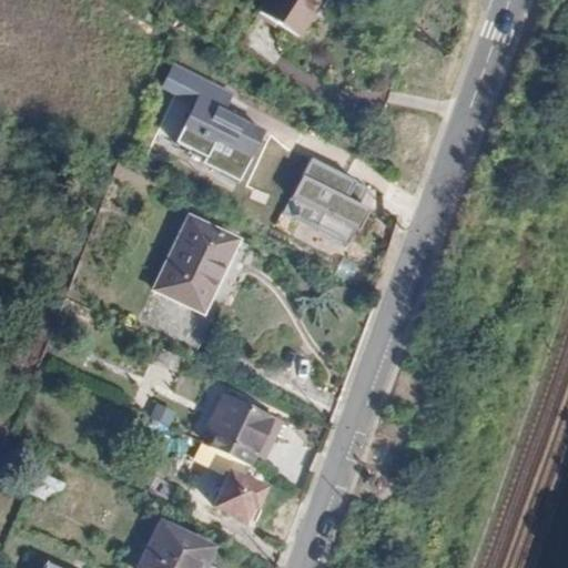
[(271,0),(261,18),(300,41),(325,0),(271,0)]
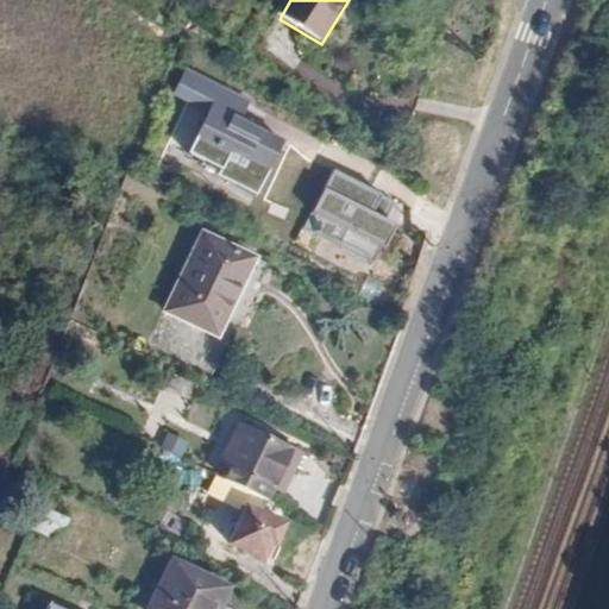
[(193,95),(202,77),(186,69),(174,93),(209,111),(212,106),(193,95)]
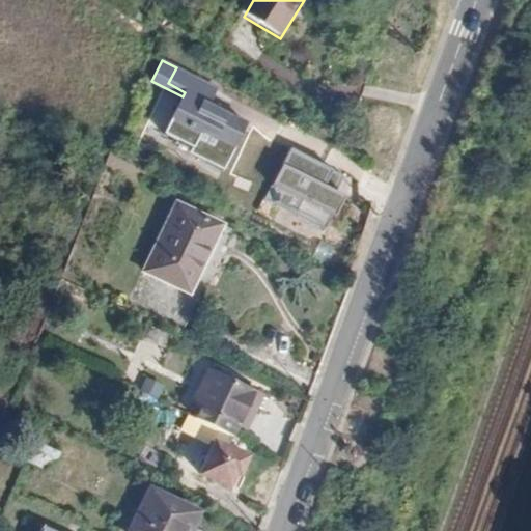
[(208,104),(216,88),(193,76),(176,67),(168,83),(185,92),(208,104)]
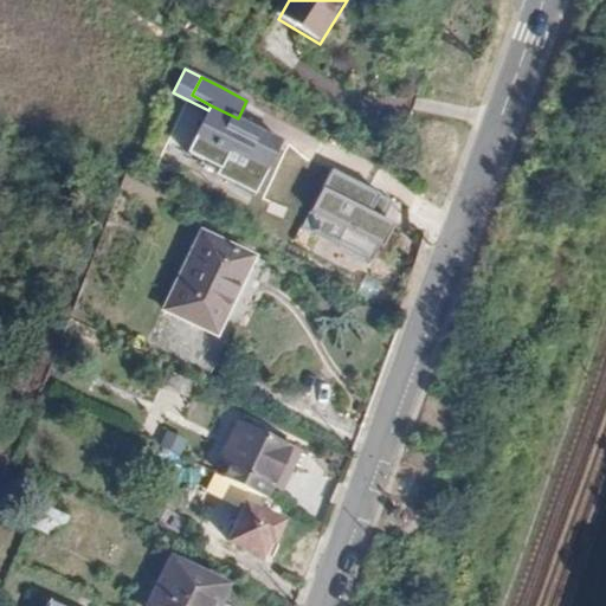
[(238,118),(211,105),(208,110),(197,134),(204,137),(194,158),(220,169),(226,159),(246,169),(252,160),(266,168),(281,140),(238,118)]
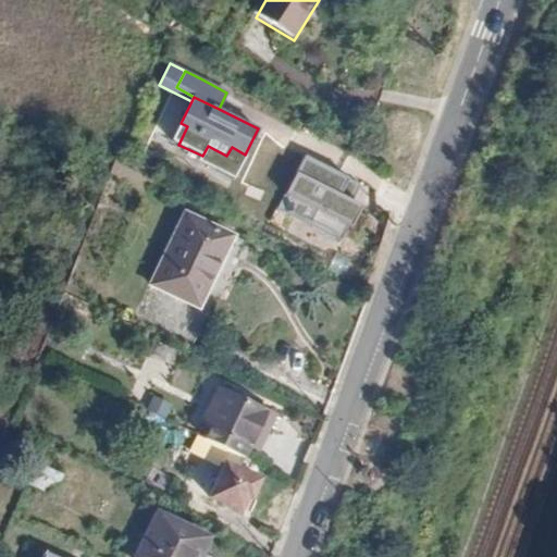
[(187,126),(181,123),(172,141),(178,145),(187,126)]
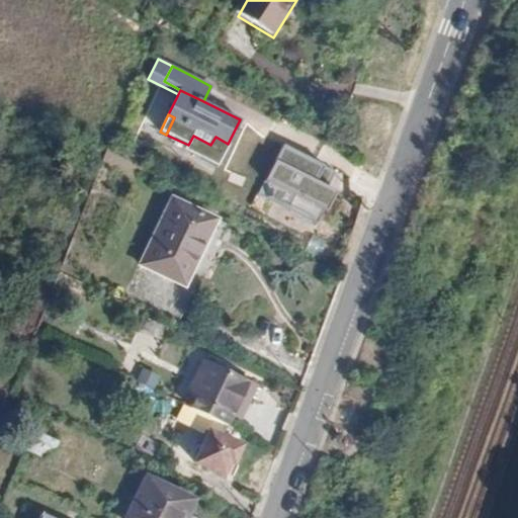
[(334,172),(281,146),(257,194),(317,224),(333,191),(326,188),(334,172)]
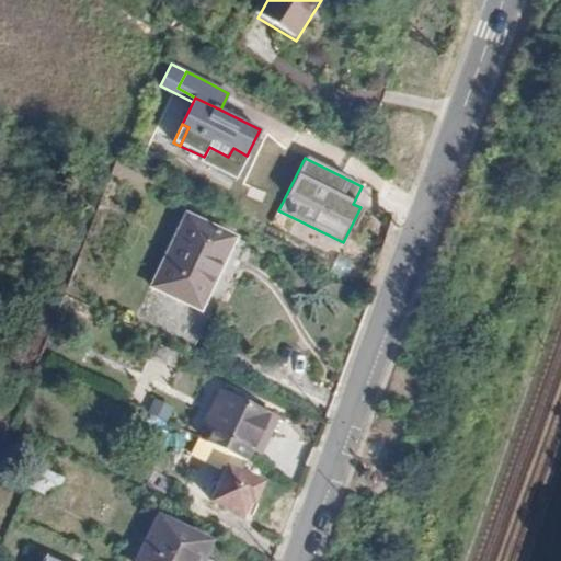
[(187,213),(152,286),(202,309),(237,236),(187,213)]
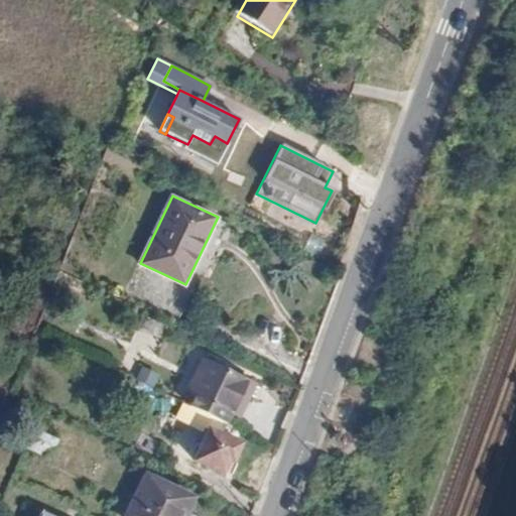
[(205,362),(190,392),(196,395),(235,413),(241,416),(255,386),(205,362)]
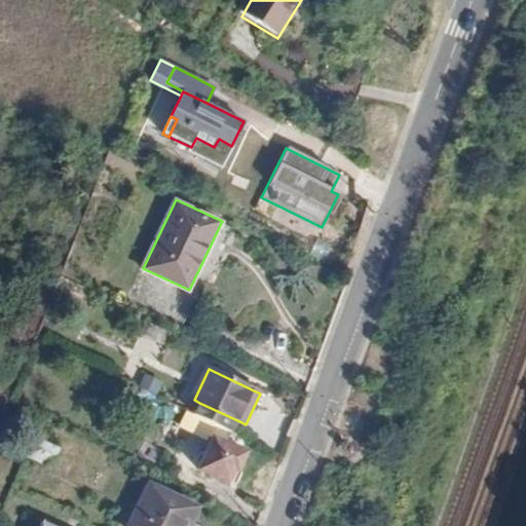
[(190,413),(233,434),(239,421),(199,403),(197,408),(189,405),(186,411),(190,413)]
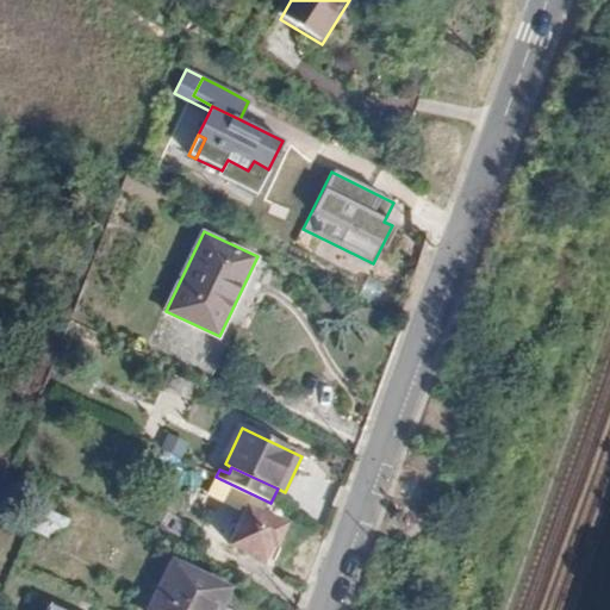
[(213,493),(248,511),(250,508),(285,524),(290,512),(271,503),(221,479),(213,493)]
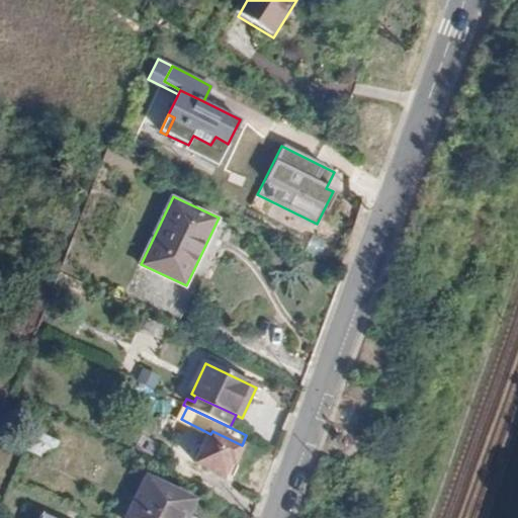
[(210,434),(198,462),(231,477),(244,446),(242,445),(212,431),(210,434)]
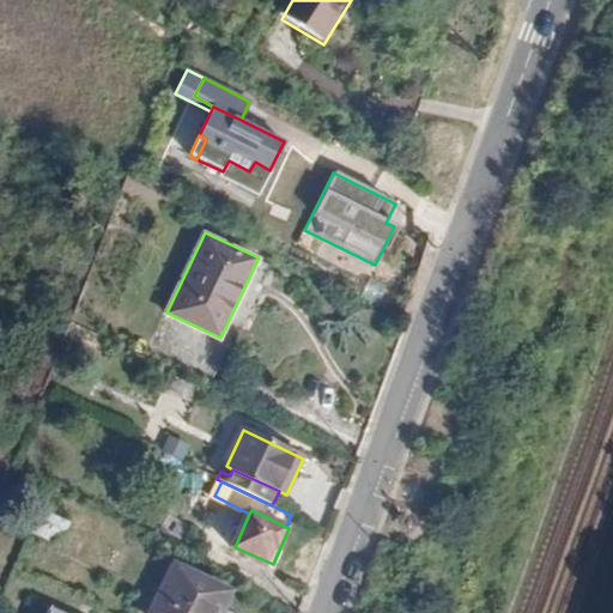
[(43,515),(35,535),(53,544),(62,523),(43,515)]
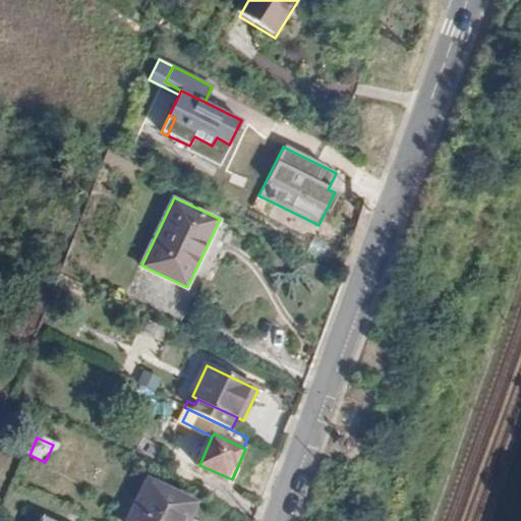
[(128,520),(186,520),(195,506),(148,482),(128,520)]
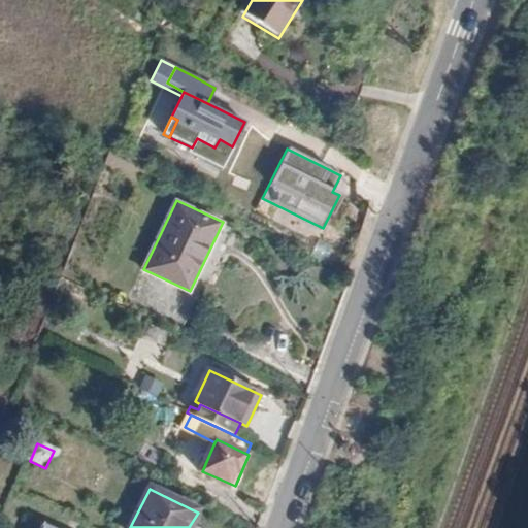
All buildings are outlined.
